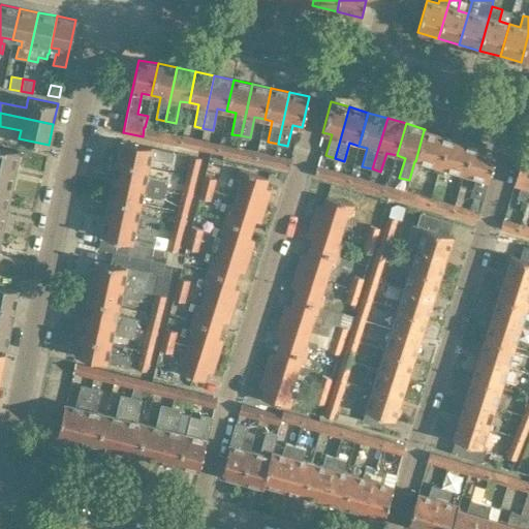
[(163,131),(145,127),(144,127),(143,136),(161,141),(163,131)]
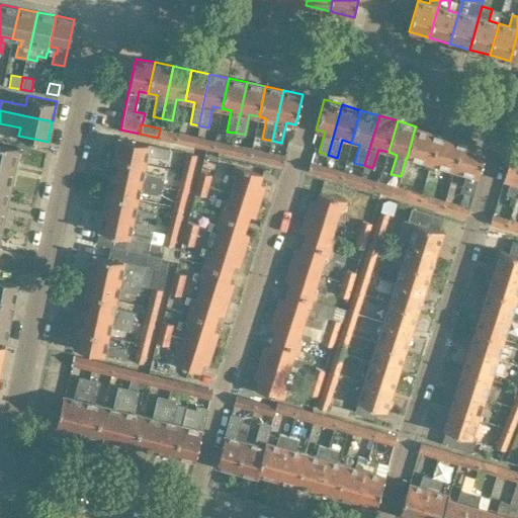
[(430,165),(439,135),(415,127),(407,158),(430,165)]
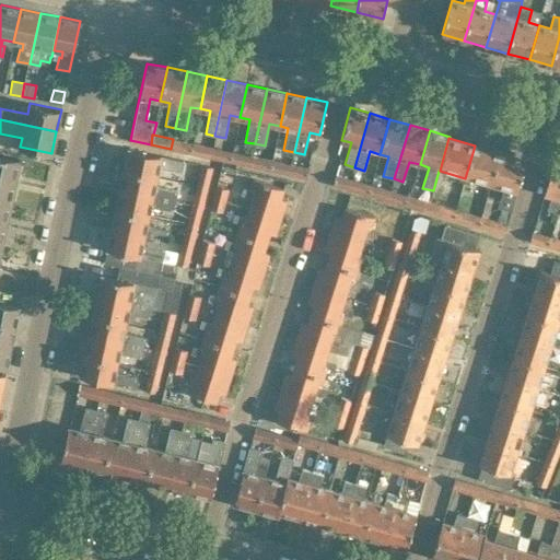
[(190,152),(193,143),(173,139),(171,149),(190,152)]
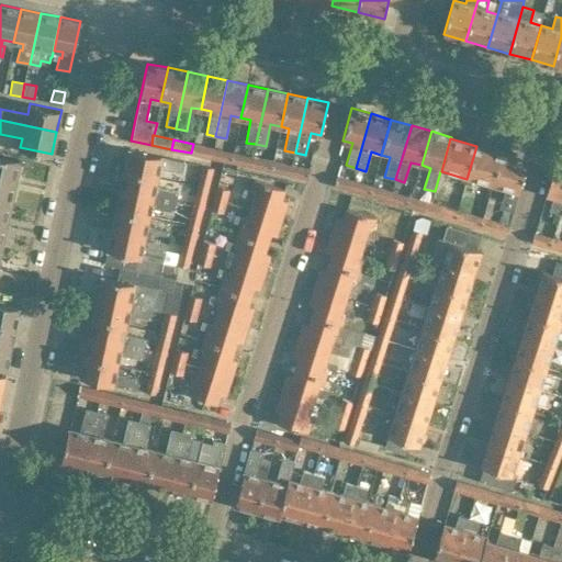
[(211,157),(213,148),(193,144),(191,153),(211,157)]
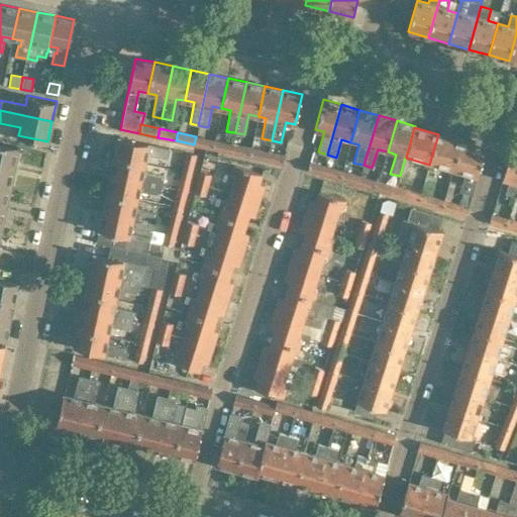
[(452,171),(461,141),(438,134),(429,165),(452,171)]
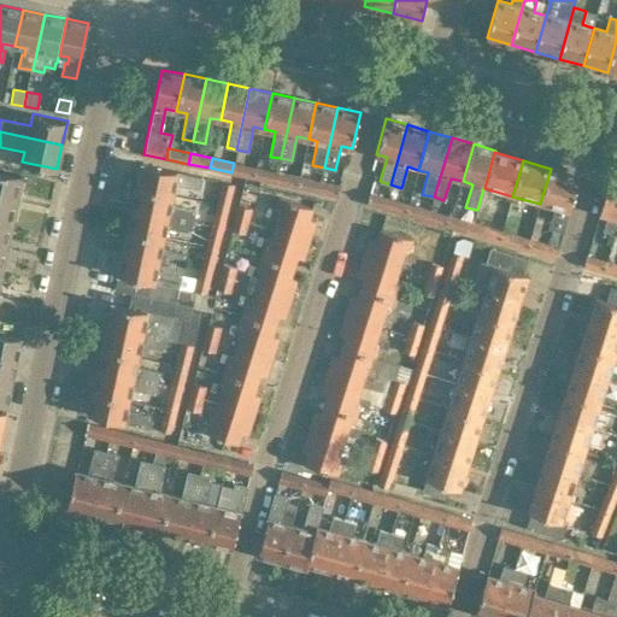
[(203,176),(177,171),(141,163),(136,186),(172,193),(175,184),(194,188),(200,189),(203,176)]
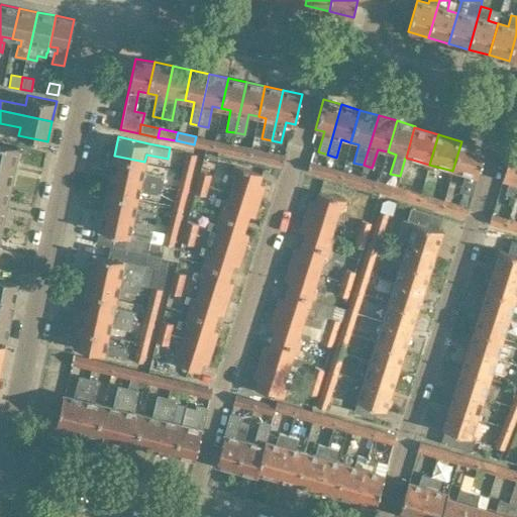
[(213,148),(214,140),(196,136),(194,144),(213,148)]
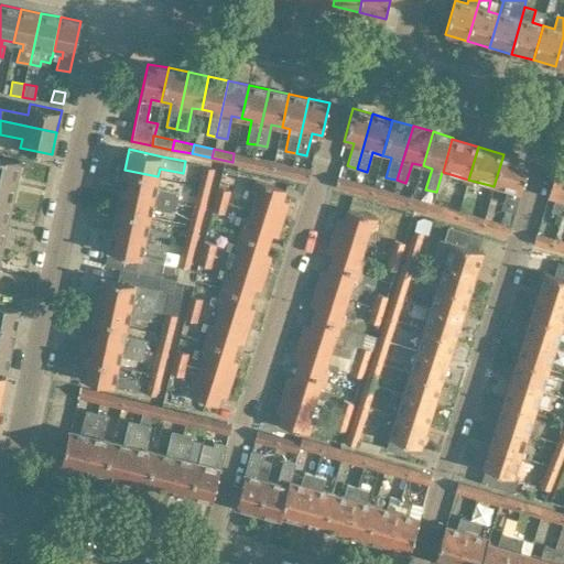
[(252,166),(255,158),(234,153),(232,162),(252,166)]
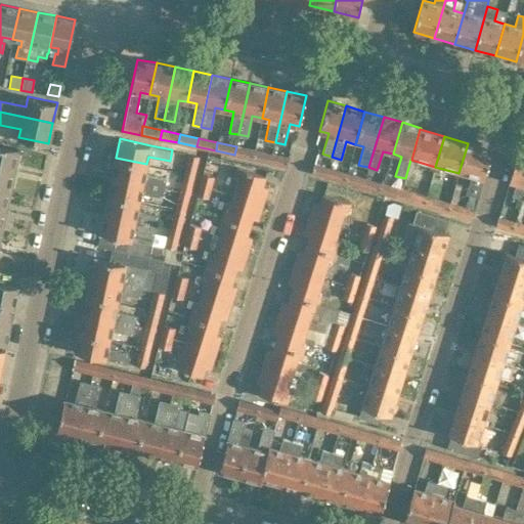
[(450,203),(447,212),(472,219),(475,210),(492,150),(468,143),(459,173),(471,177),(466,195),(468,195),(465,207),(450,203)]
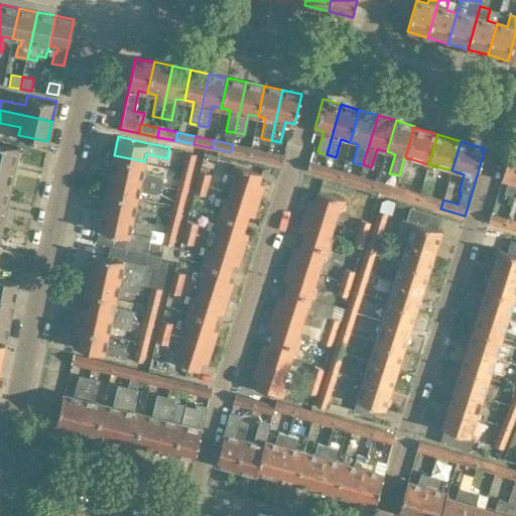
[(0,162),(15,166),(19,146),(0,142),(0,162)]
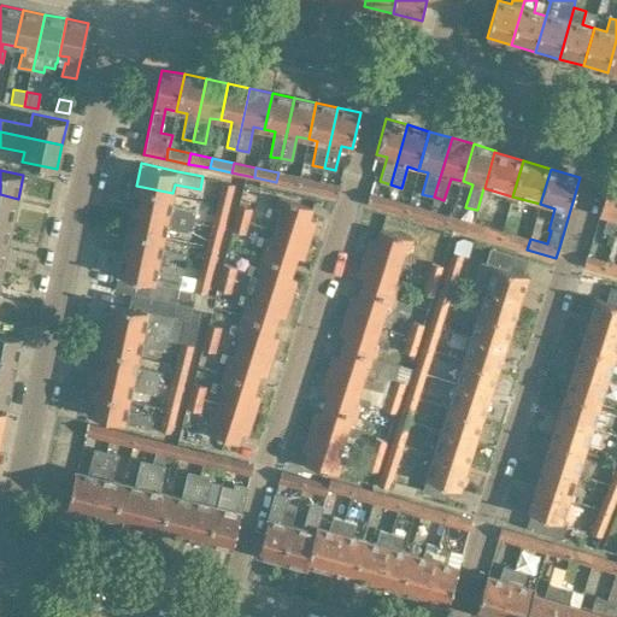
[(298,187),(300,177),(278,172),(276,182),(298,187)]
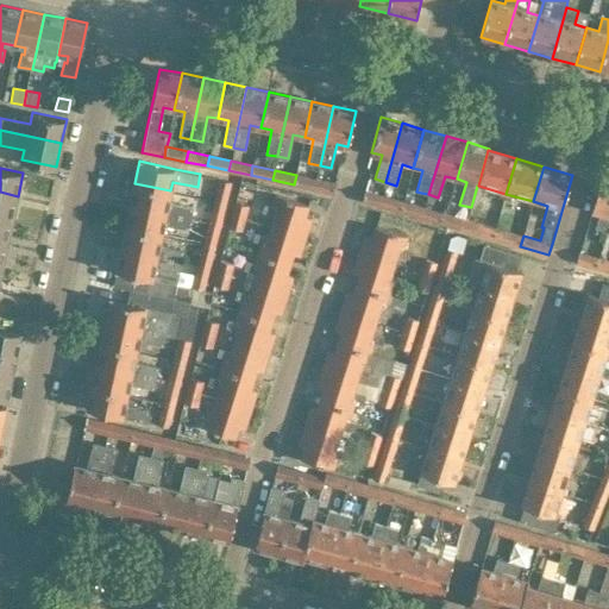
[(318,180),(303,176),(296,175),(294,184),(315,189),(318,180)]
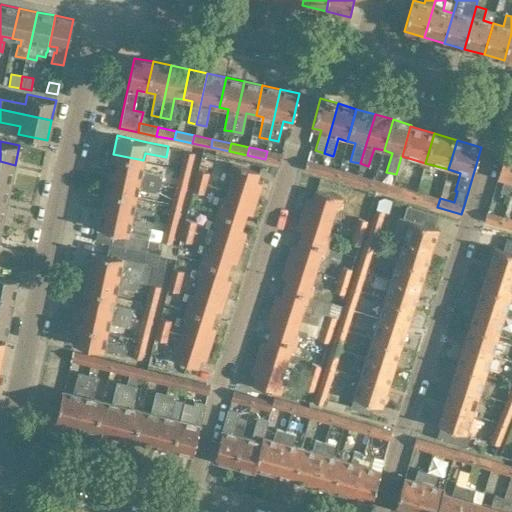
[(185,150),(180,168),(188,170),(193,152),(185,150)]
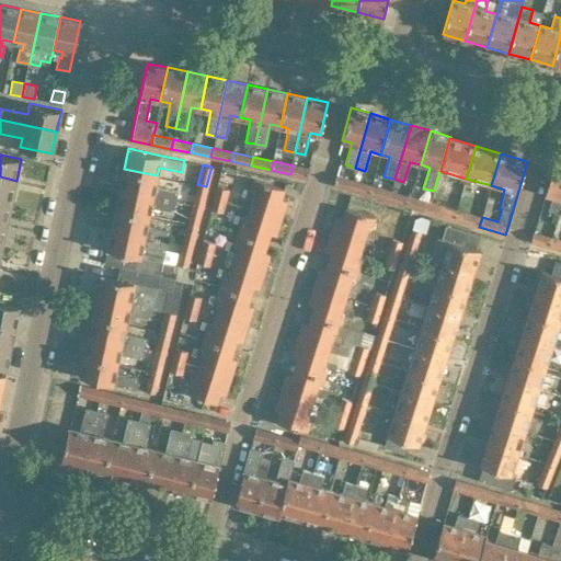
[(307,178),(309,169),(293,165),(290,174),(307,178)]
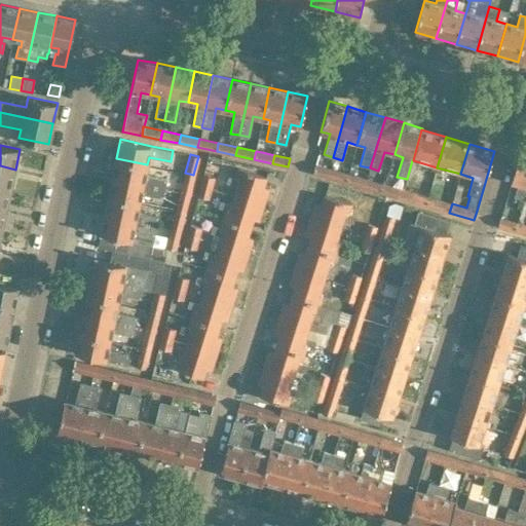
[(166,179),(145,174),(147,164),(116,158),(112,177),(163,188),(166,179)]
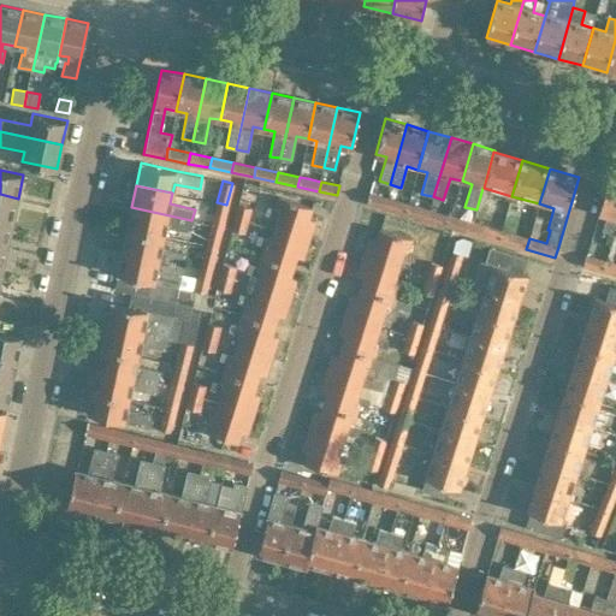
[(614,234),(615,226),(615,187),(608,185),(600,211),(609,213),(603,230),(614,234)]
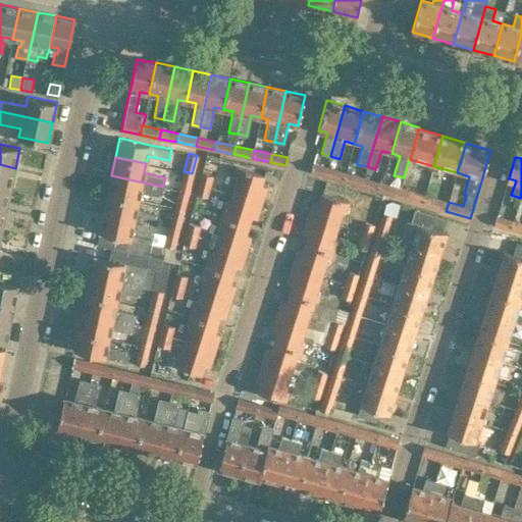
[(328,167),(314,162),(311,171),(326,176),(328,167)]
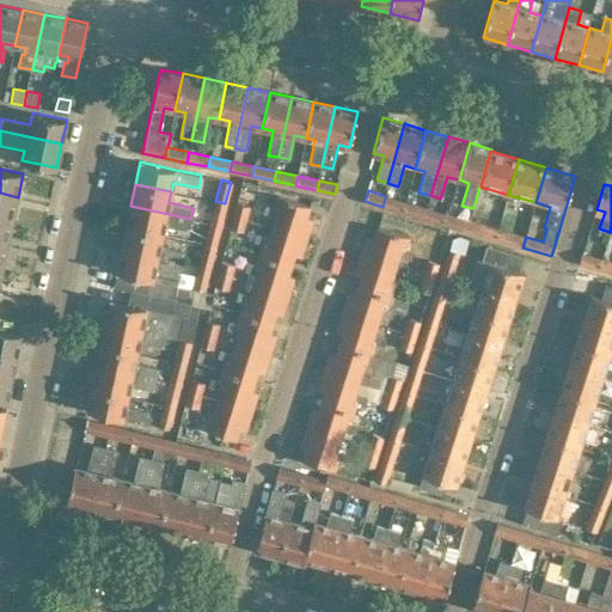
[(0,218),(12,221),(18,197),(0,193),(0,218)]
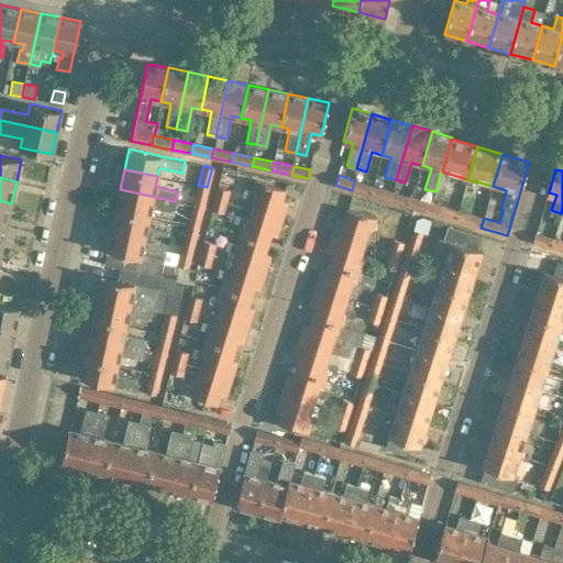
[(285,189),(255,180),(255,179),(252,188),(244,186),(242,192),(252,195),(249,207),(282,218),(287,200),(282,198),(285,189)]
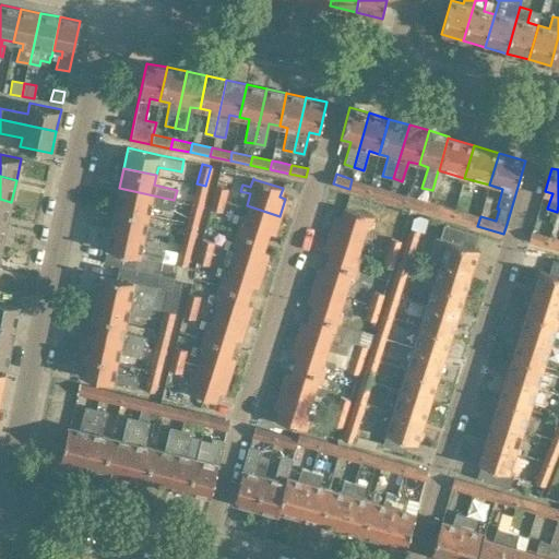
[(371,195),(375,186),(352,179),(349,189),(354,190),(371,195)]
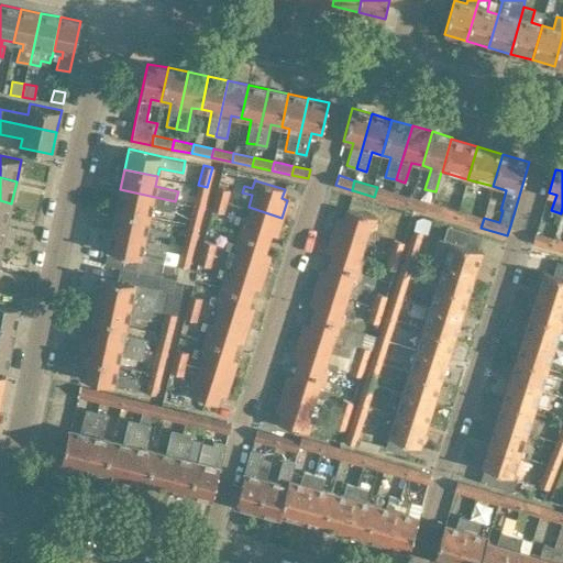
[(202,208),(207,187),(198,185),(192,206),(202,208)]
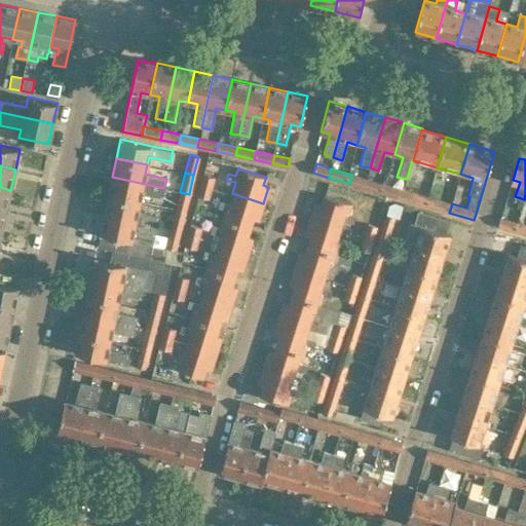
[(201,175),(199,185),(212,188),(215,178),(201,175)]
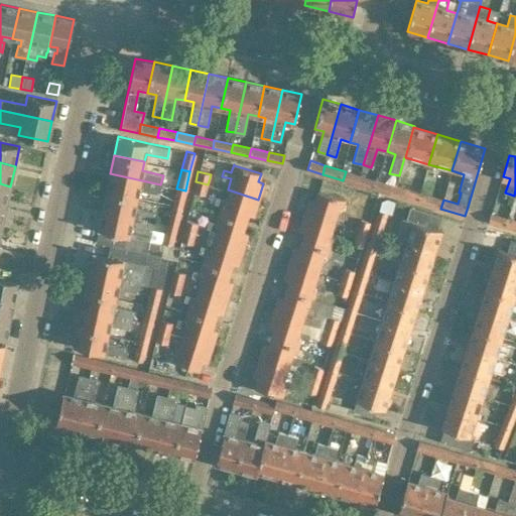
[(358,184),(360,175),(354,173),(346,171),(343,180),(358,184)]
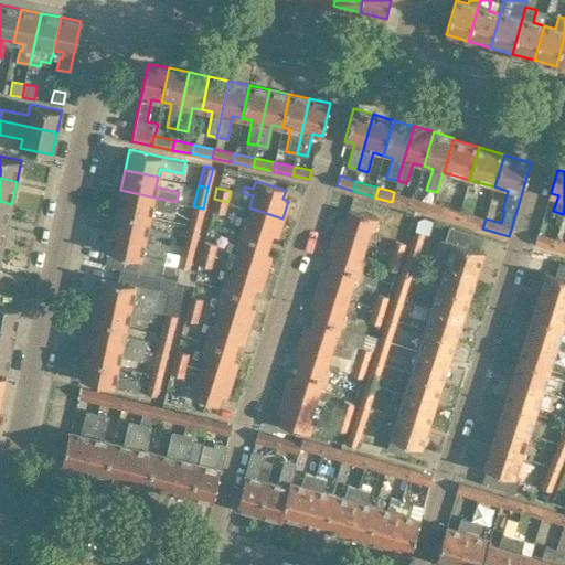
[(173,213),(176,202),(120,190),(116,211),(149,217),(151,208),(173,213)]
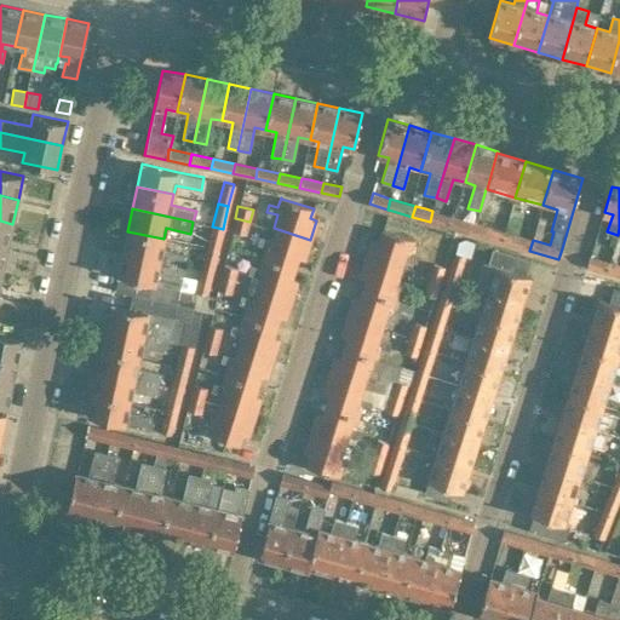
[(452,228),(454,217),(440,213),(438,212),(432,211),(430,222),(436,223),(452,228)]
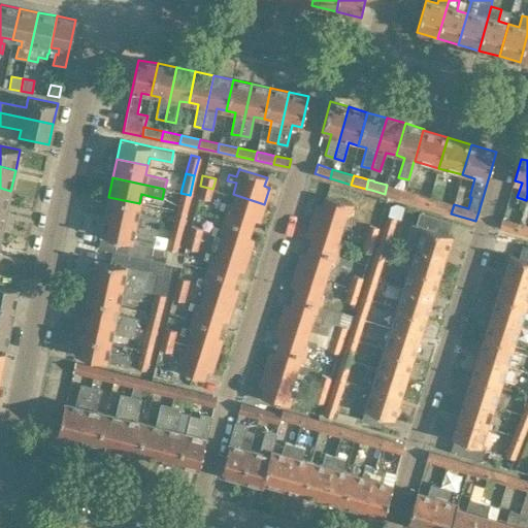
[(402,199),(405,190),(387,185),(385,194),(402,199)]
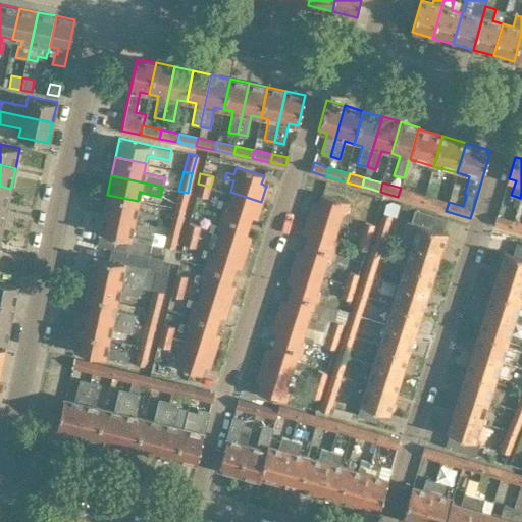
[(208,197),(210,187),(198,184),(195,194),(208,197)]
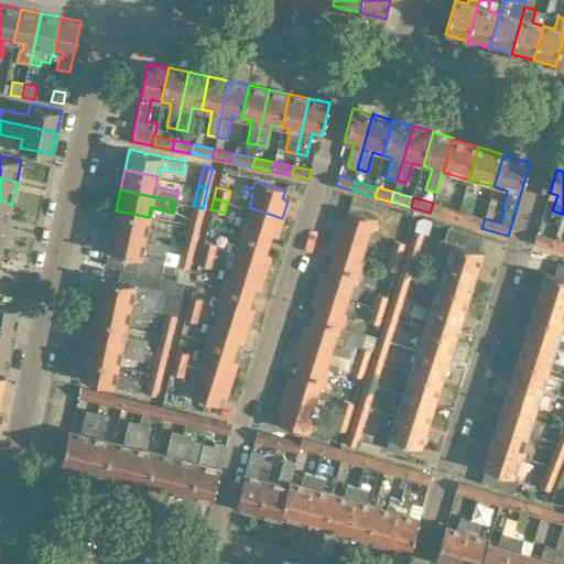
[(0,224),(7,226),(11,204),(0,201),(0,224)]
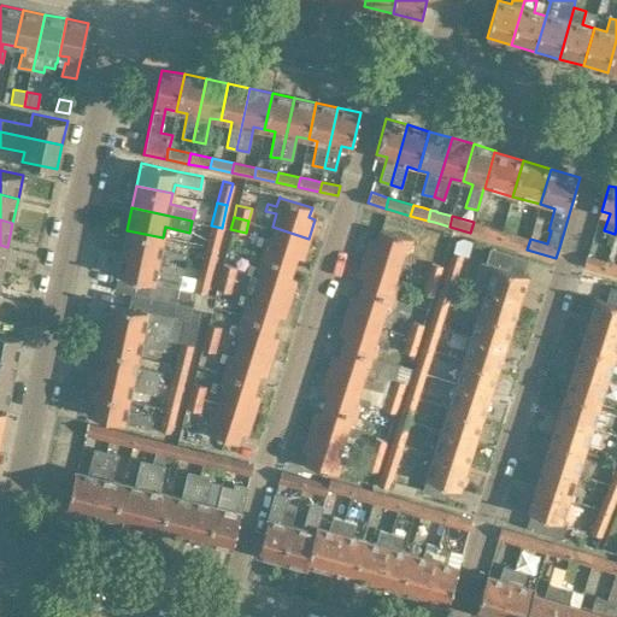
[(499,241),(503,230),(474,222),(470,233),(499,241)]
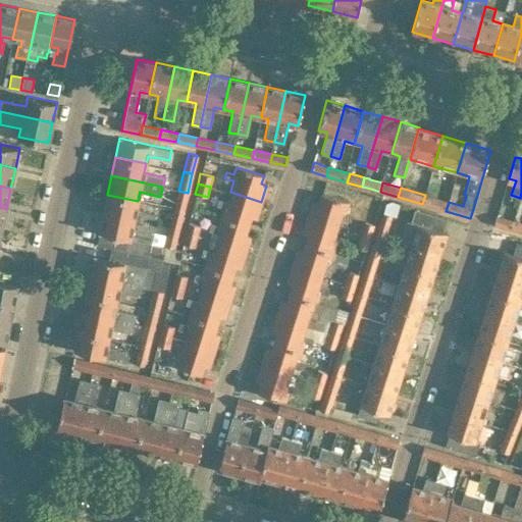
[(183,211),(188,193),(178,191),(173,209),(183,211)]
